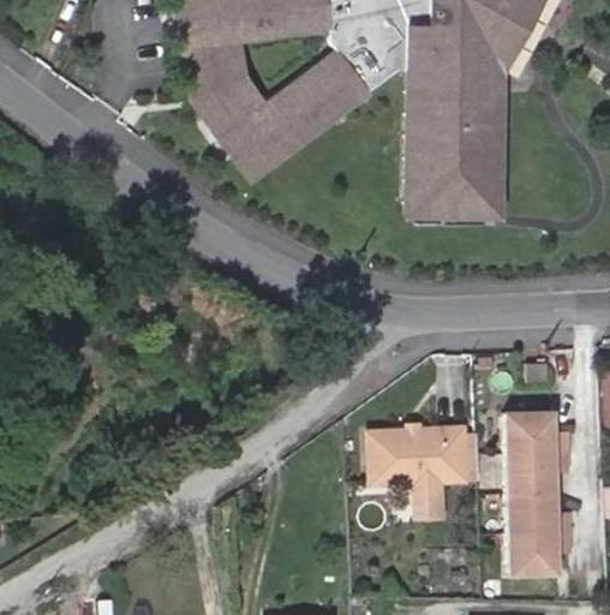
[(190,0),(180,1),(189,51),(244,42),(243,41),(332,27),(334,42),(346,58),(275,113),(271,108),(227,143),(257,181),(402,69),(411,69),(420,79),(411,91),(420,102),(411,113),(420,125),(411,136),(420,147),(411,157),(420,168),(411,180),(420,191),(411,202),(420,215),(494,215),(503,203),(494,191),(503,180),(494,168),(503,157),(494,147),(503,136),(494,125),(503,114),(494,102),(503,91),(494,79),(503,69),(504,69),(504,34),(519,6),(527,0),(190,0)]
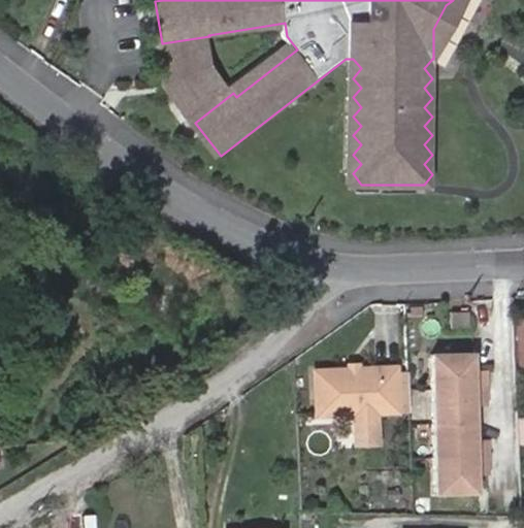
[(433,59),(464,0),(453,0),(446,5),(433,29),(433,59)]
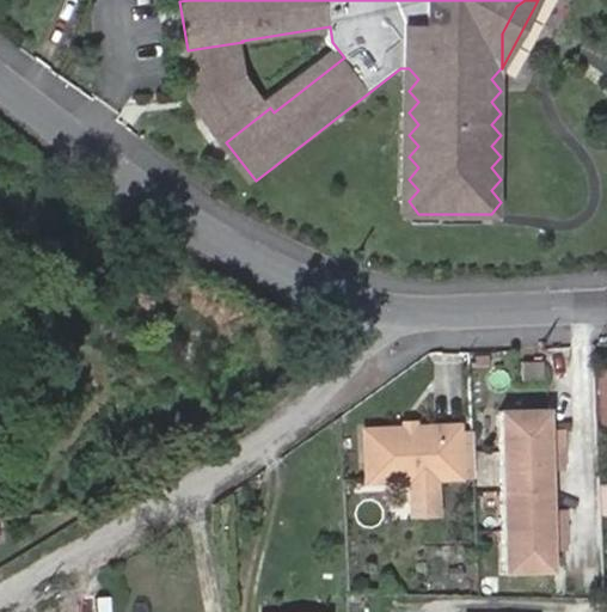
[(243,42),(188,50),(195,103),(226,142),(270,108),(247,80),(243,42)]
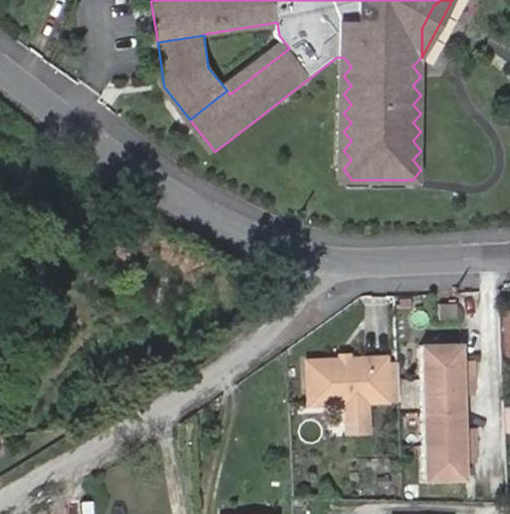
[(442,304),(443,318),(459,318),(458,304),(442,304)]
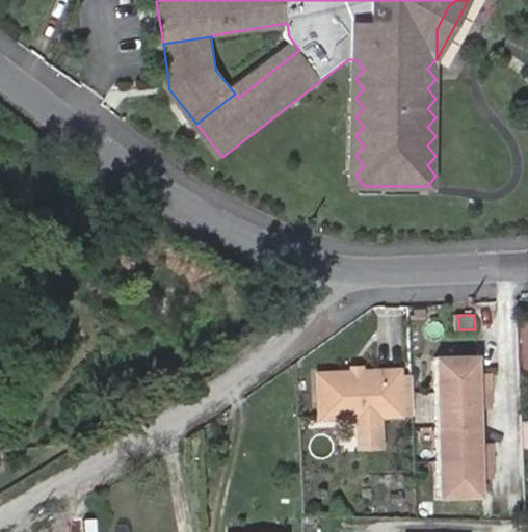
[(437,355),(439,391),(470,391),(470,376),(480,376),(479,373),(479,354),(437,355)]
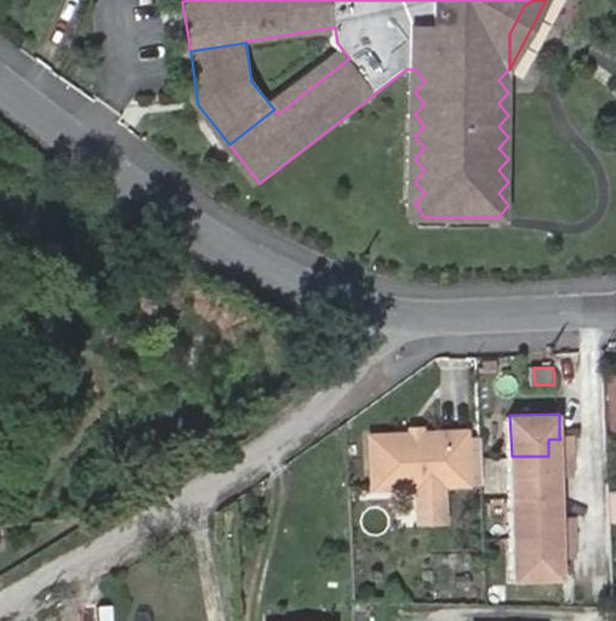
[(414,427),(414,434),(415,442),(425,440),(425,434),(425,427),(414,427)]
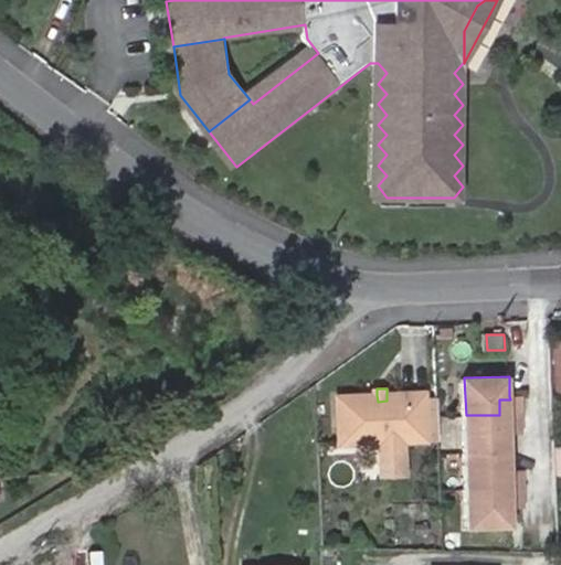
[(409,440),(430,439),(427,400),(412,400),(412,394),(387,395),(387,401),(378,402),(377,395),(340,397),(341,443),(383,440),(384,473),(410,473),(409,440)]
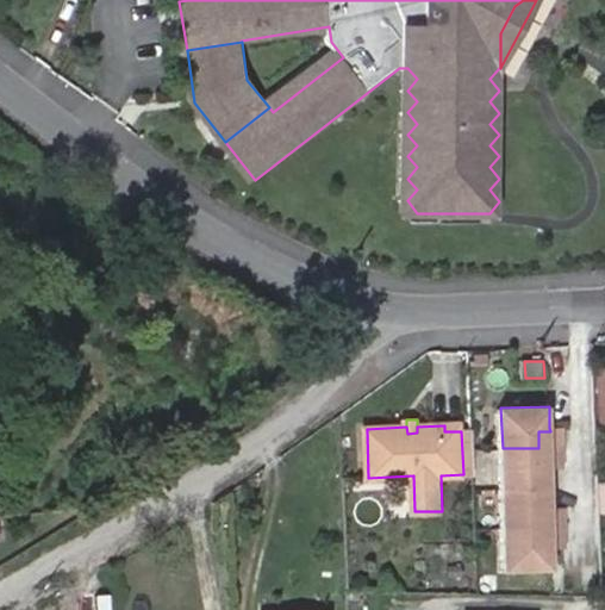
[(538,431),(538,448),(567,447),(566,427),(549,428),(550,431),(538,431)]
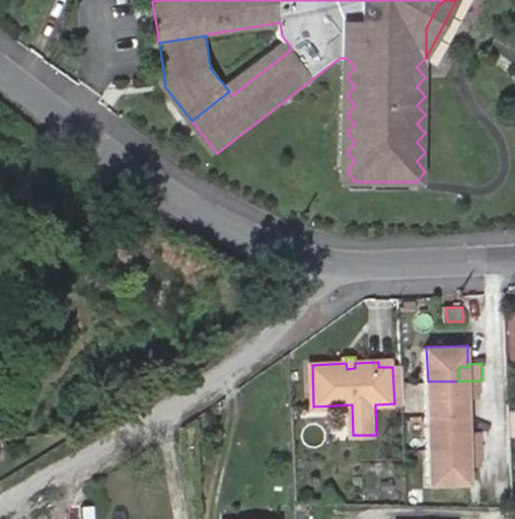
[(469,393),(469,396),(483,396),(483,380),(458,381),(459,394),(469,393)]
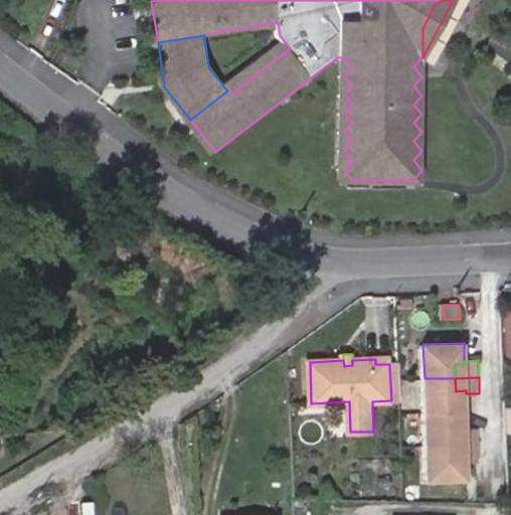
[(424,378),(426,412),(467,410),(466,393),(466,390),(456,391),(455,378),(424,378)]
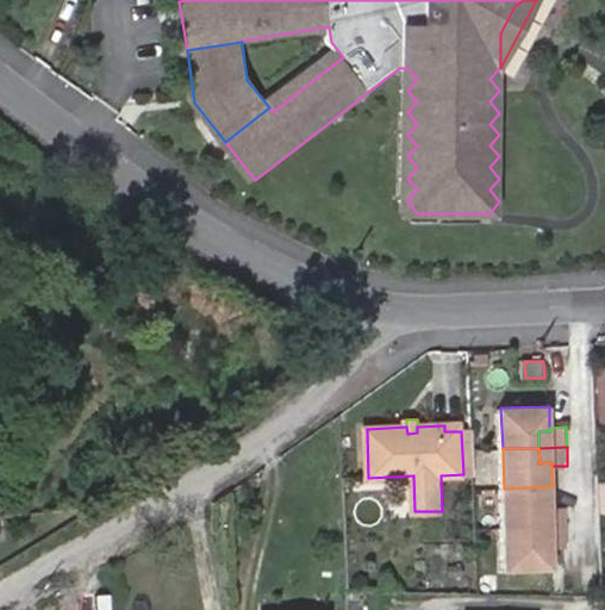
[(504,489),(506,528),(543,527),(542,511),(554,511),(554,508),(553,486),(504,489)]
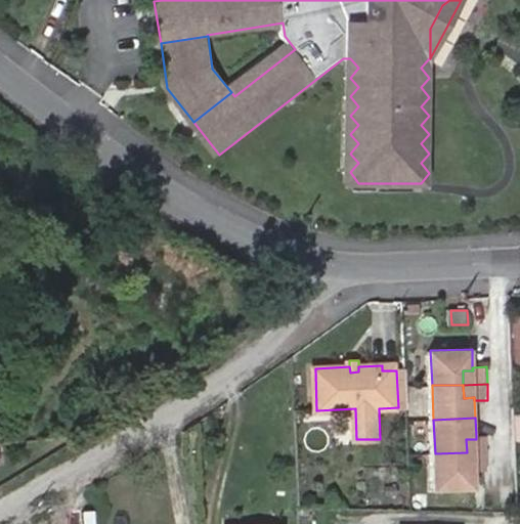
[(466,439),(467,452),(488,451),(488,436),(476,436),(476,439),(466,439)]
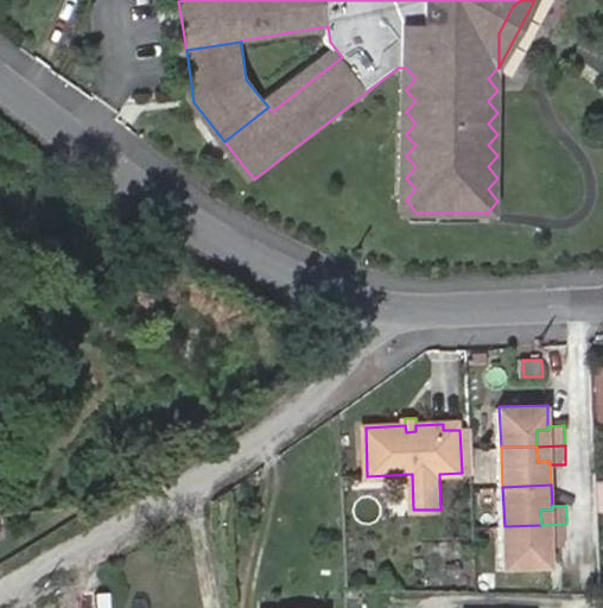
[(0,537),(11,536),(7,514),(0,515),(0,537)]
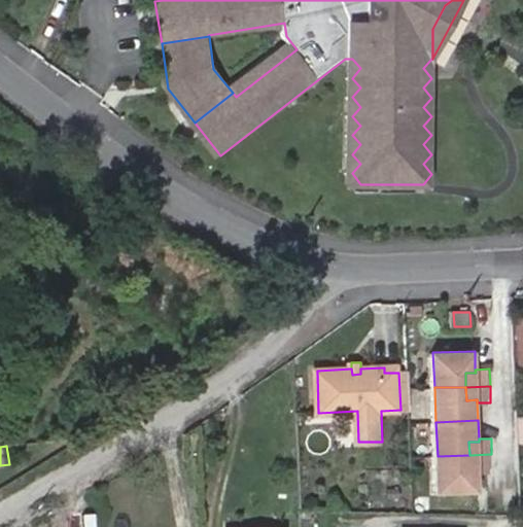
[(480,468),(480,471),(492,471),(491,454),(469,455),(469,468),(480,468)]
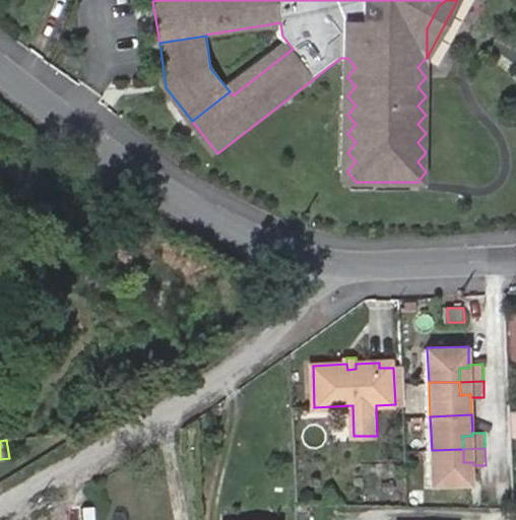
[(463,449),(432,450),(434,484),(473,483),(473,465),(473,462),(463,462),(463,449)]
